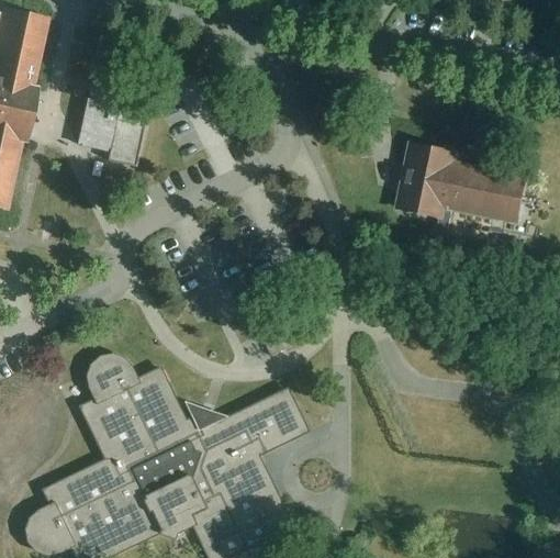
[(0,207),(2,208),(18,138),(23,140),(34,88),(29,87),(43,18),(4,9),(4,12),(0,11),(0,207)]
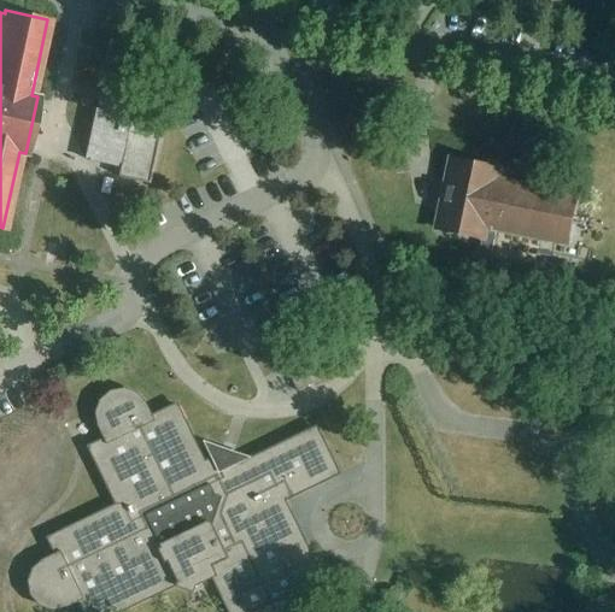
[(118,175),(150,182),(163,122),(162,122),(168,92),(103,78),(86,158),(87,158),(88,158),(121,164),(118,175)]
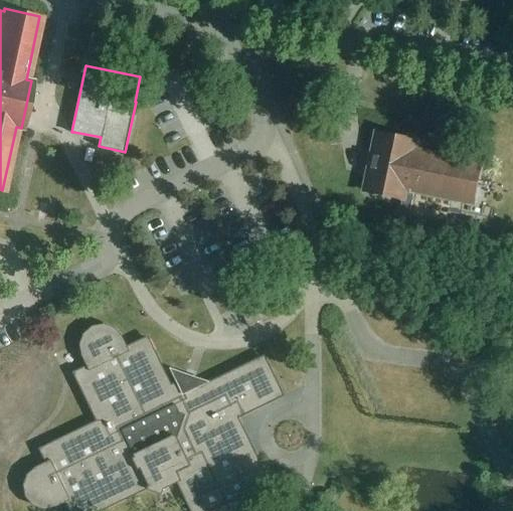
[(363,189),(401,197),(398,207),(408,209),(412,189),(471,201),(479,164),(420,151),(422,142),(413,140),(413,139),(375,131),(363,189)]
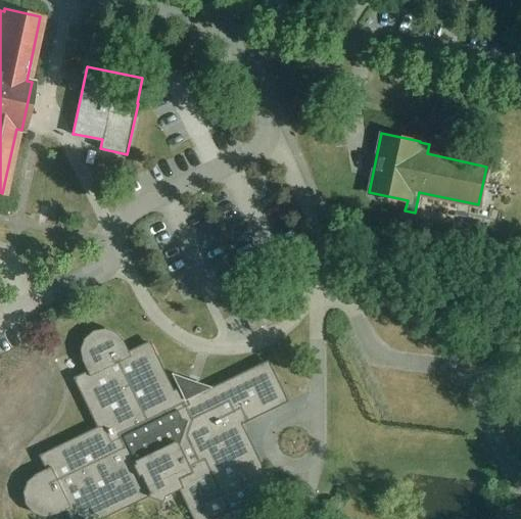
[(26,491),(28,502),(34,509),(44,513),(54,511),(64,506),(70,518),(94,518),(150,492),(151,494),(156,497),(161,499),(166,489),(178,483),(194,518),(256,518),(256,515),(250,505),(274,493),(256,459),(247,440),(238,422),(266,409),(270,417),(289,408),(266,362),(192,396),(190,392),(181,396),(178,388),(173,391),(148,341),(126,352),(121,341),(113,334),(104,331),(94,332),(86,339),(83,348),(85,359),(90,369),(75,377),(98,426),(40,455),(47,470),(37,475),(29,482),(26,491)]
